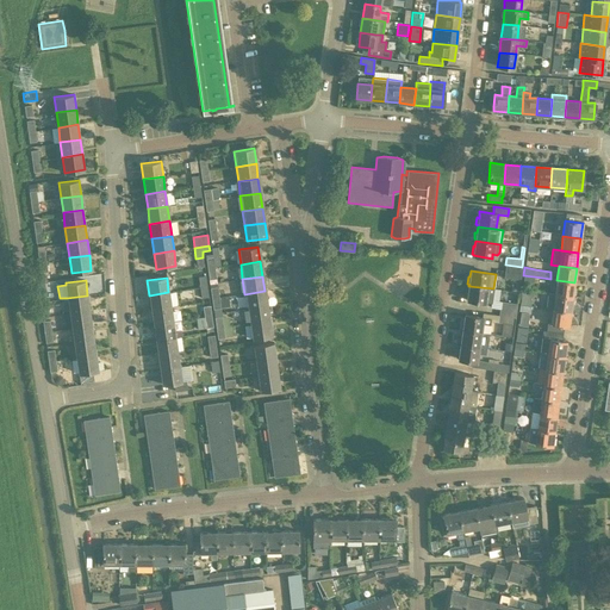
[(556,280),(554,296),(572,298),(574,282),(556,280)]
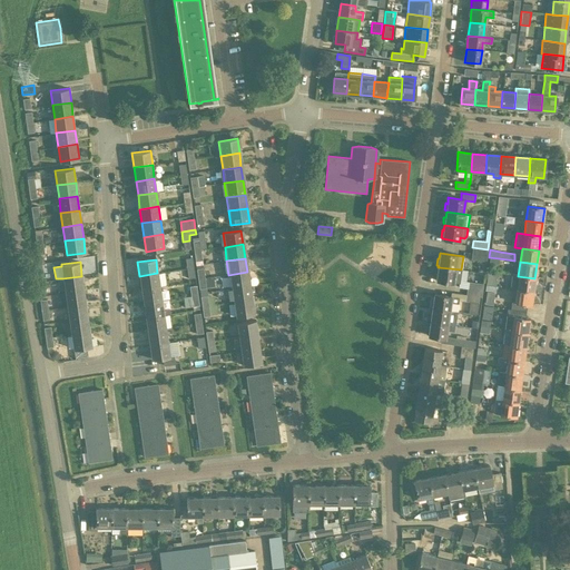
[(459,284),(461,269),(438,267),(438,273),(435,272),(434,279),(436,279),(436,281),(459,284)]
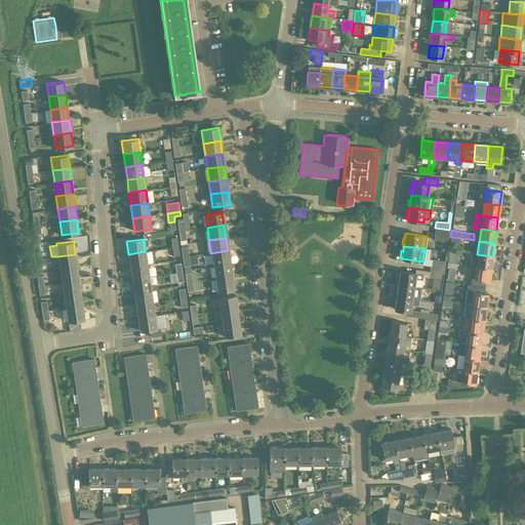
[(210,253),(212,266),(230,264),(228,250),(210,253)]
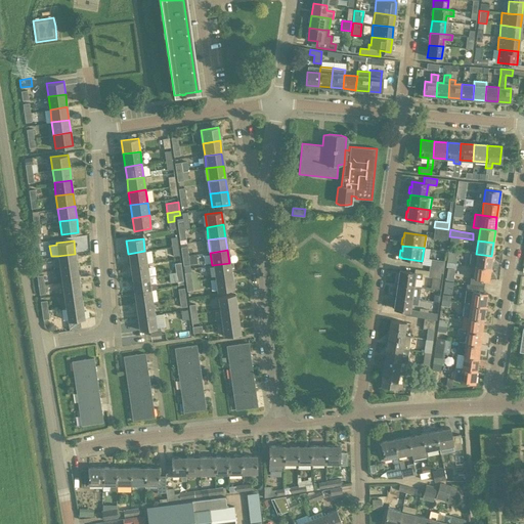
[(447,250),(446,263),(454,264),(456,251),(447,250)]
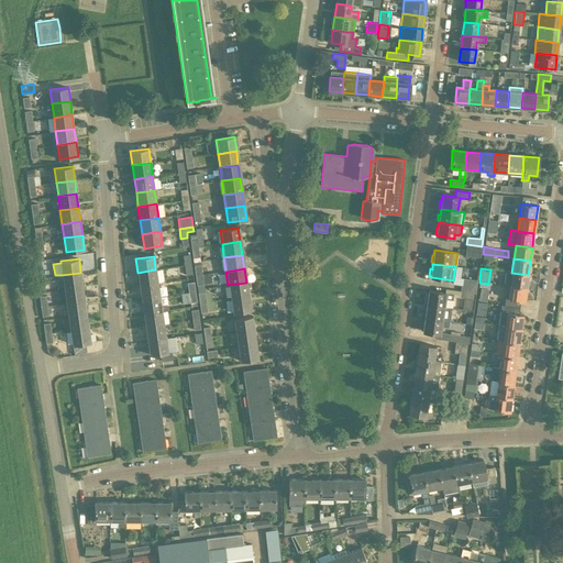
[(138,273),(140,286),(157,284),(155,269),(138,273)]
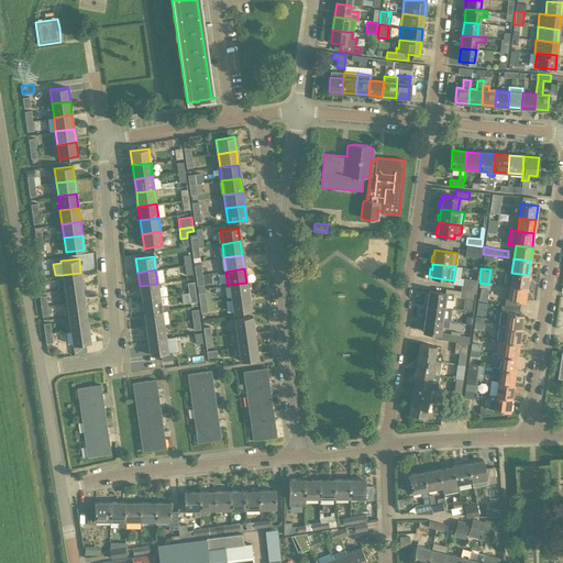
[(503,286),(510,287),(526,289),(528,275),(511,273),(505,272),(503,286)]
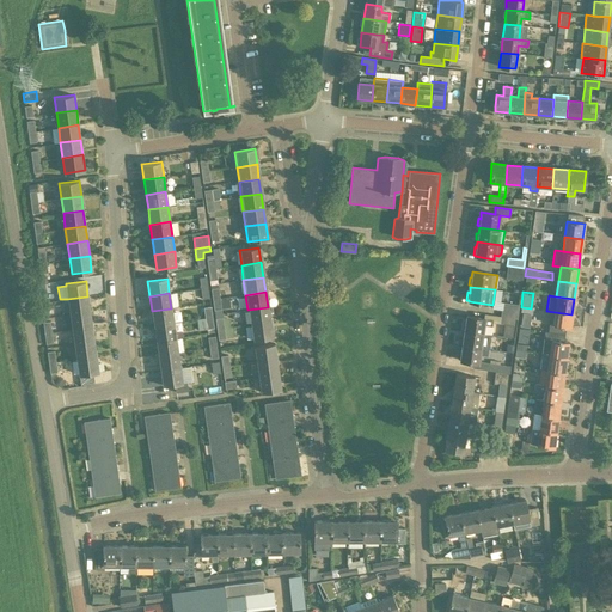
[(67,299),(69,314),(90,311),(87,297),(67,299)]
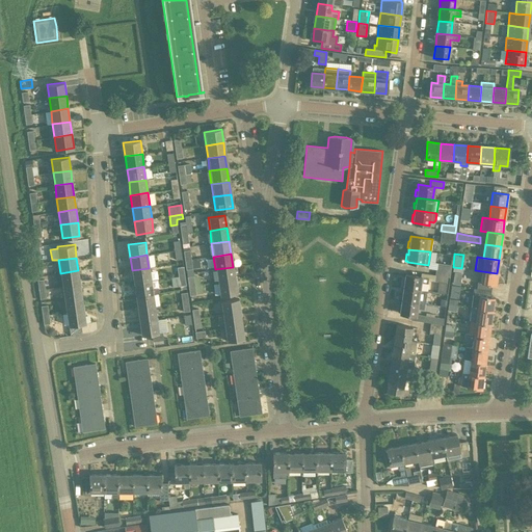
[(436,263),(435,270),(439,270),(450,272),(451,265),(436,263)]
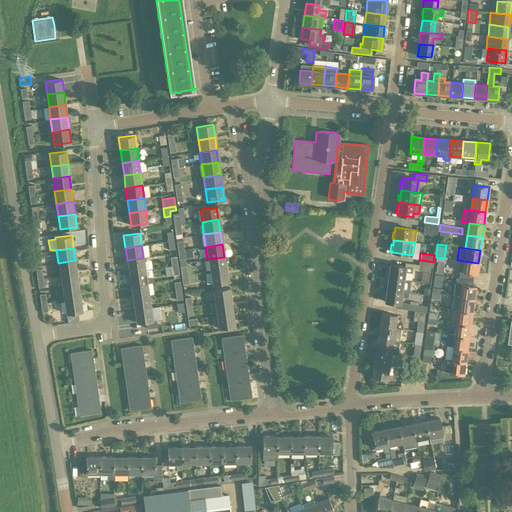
[(207,259),(209,272),(226,269),(224,257),(207,259)]
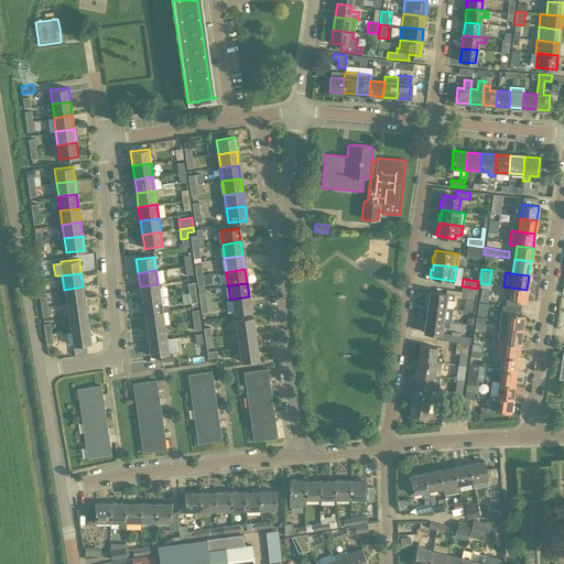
[(140,286),(142,301),(160,299),(158,284),(140,286)]
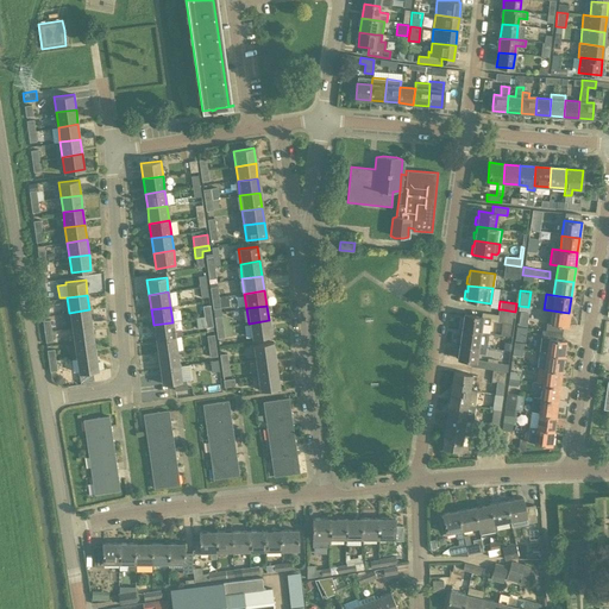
[(69,313),(71,327),(92,325),(89,309),(69,313)]
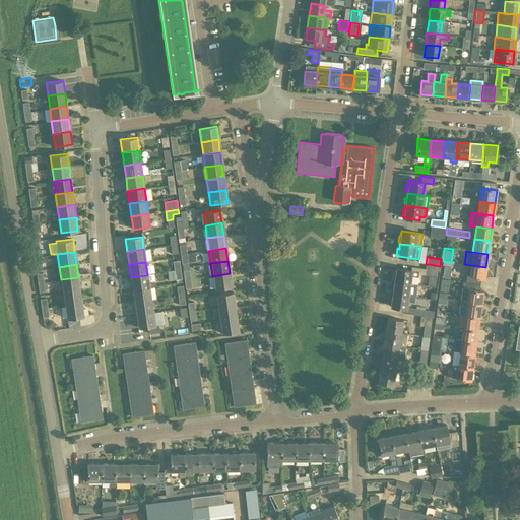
[(466,276),(465,283),(479,284),(480,278),(484,279),(485,267),(471,265),(469,277),(466,276)]
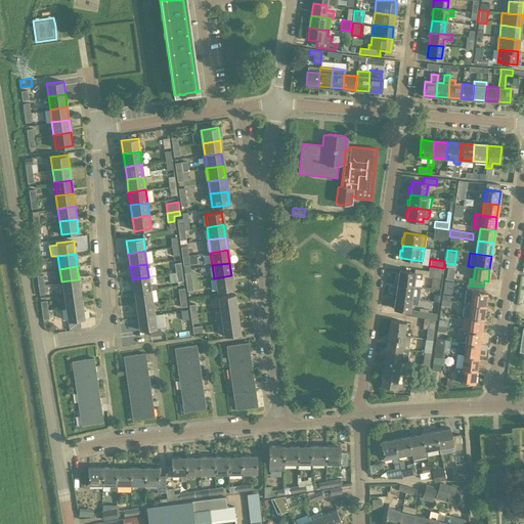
[(397,282),(397,284),(418,287),(421,287),(422,279),(421,279),(422,273),(399,270),(398,276),(396,276),(396,282),(397,282)]
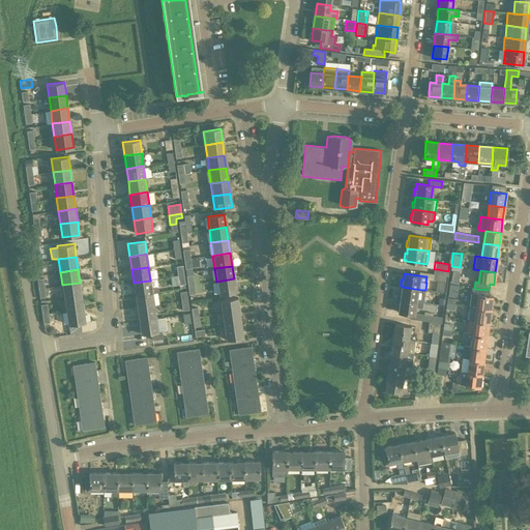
[(236,292),(234,278),(216,282),(218,295),(236,292)]
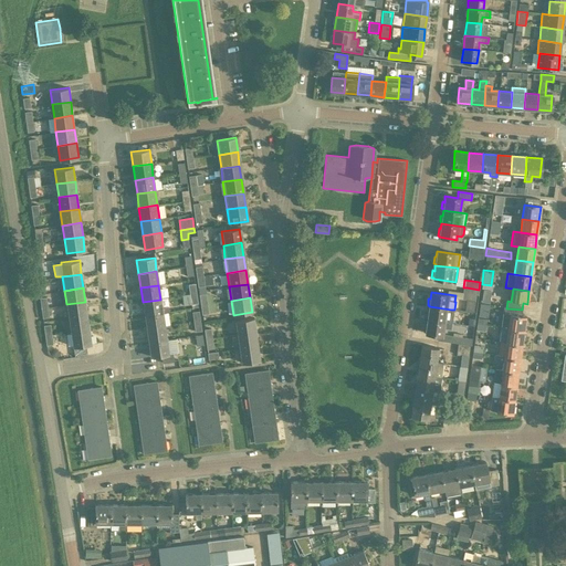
[(143,302),(144,315),(163,313),(160,300),(143,302)]
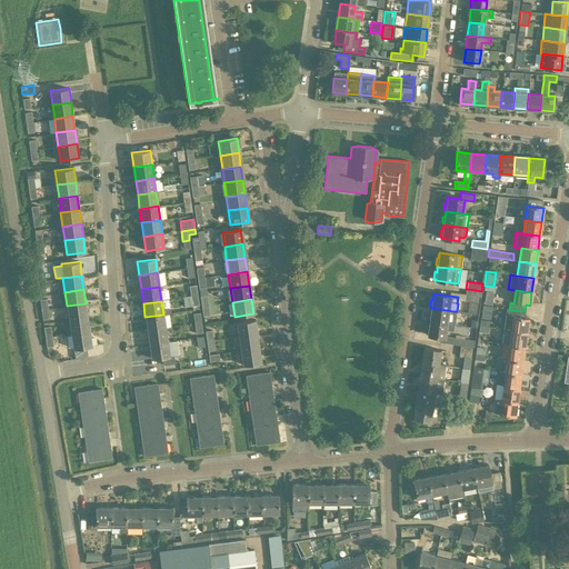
[(67,306),(69,320),(88,317),(86,303),(67,306)]
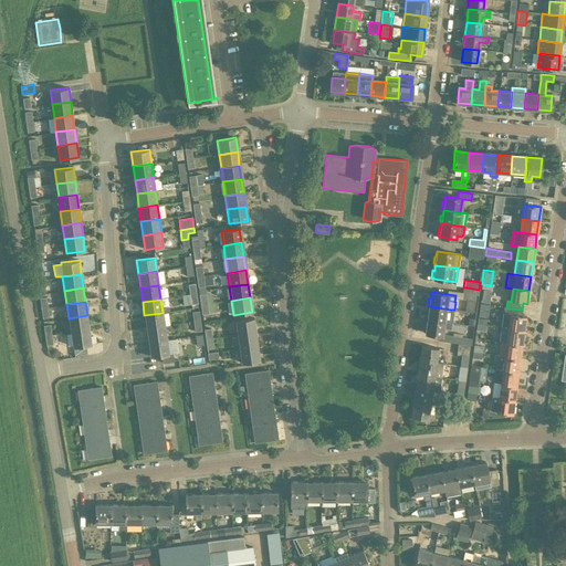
[(480,303),(478,316),(488,317),(490,304),(480,303)]
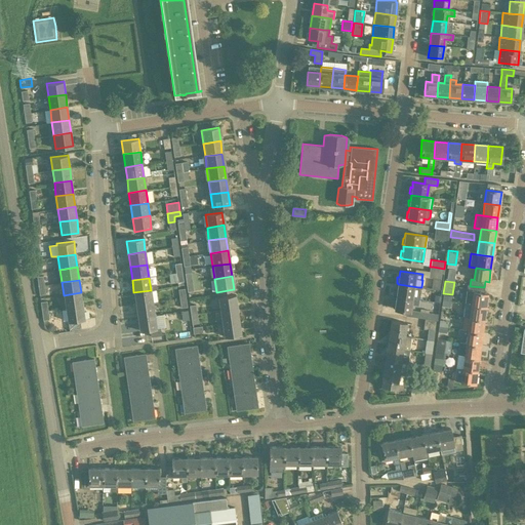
[(397,295),(396,296),(418,299),(419,292),(417,292),(418,287),(398,284),(397,289),(396,289),(395,295),(397,295)]
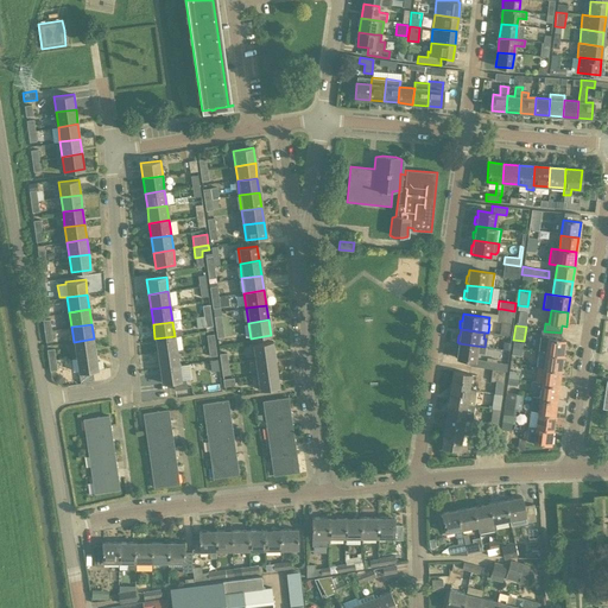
[(537,353),(538,353),(563,356),(565,341),(559,340),(561,333),(544,331),(540,330),(537,353)]
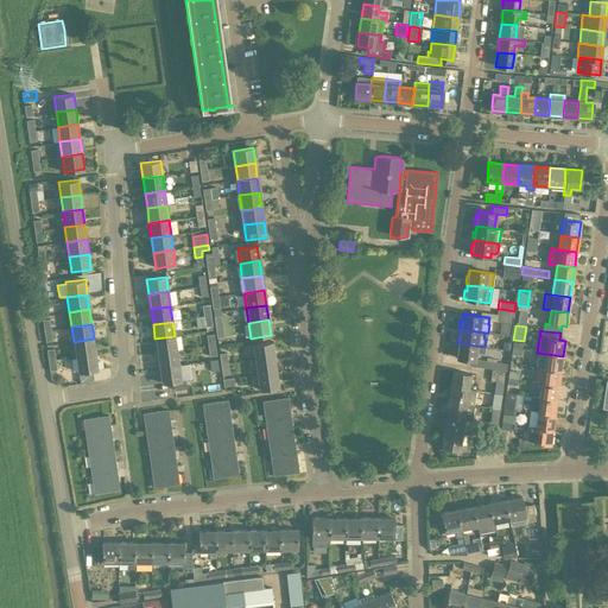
[(154,339),(157,354),(177,352),(175,336),(154,339)]
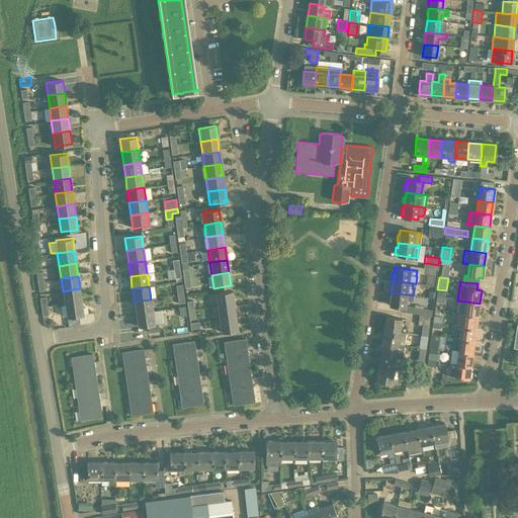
[(63,291),(64,304),(81,301),(80,288),(63,291)]
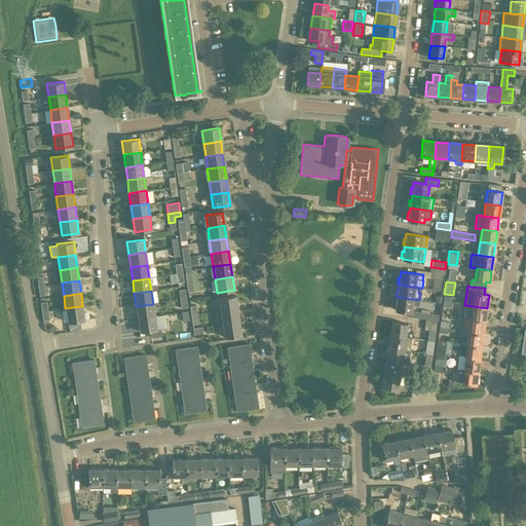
[(220,311),(237,309),(235,296),(218,298),(220,311)]
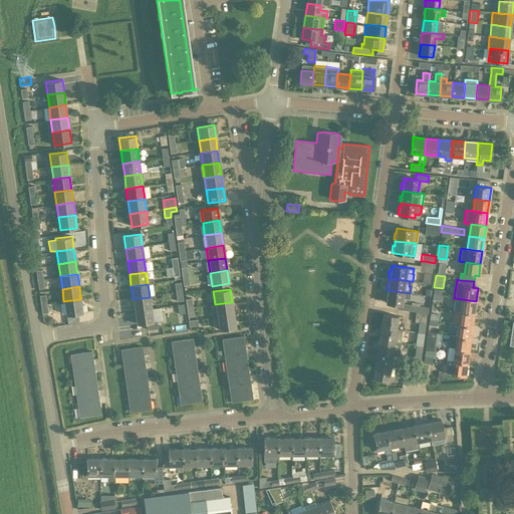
[(397,309),(416,311),(427,313),(428,313),(429,307),(416,305),(416,303),(412,302),(411,305),(402,303),(402,298),(409,299),(410,293),(388,290),(388,296),(386,295),(384,301),(387,302),(386,303),(398,305),(397,309)]
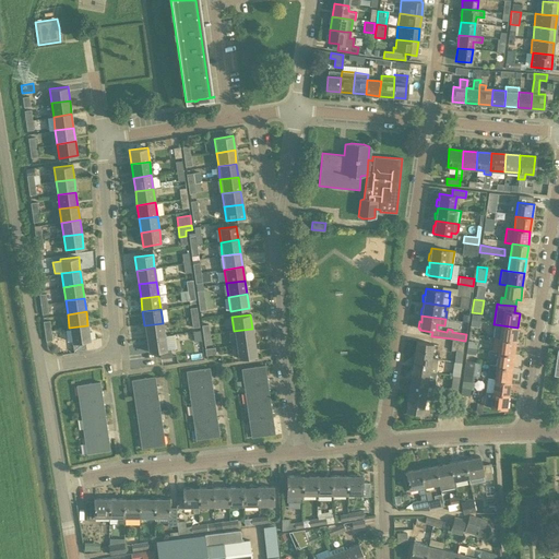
[(144,325),(146,340),(164,336),(163,323),(144,325)]
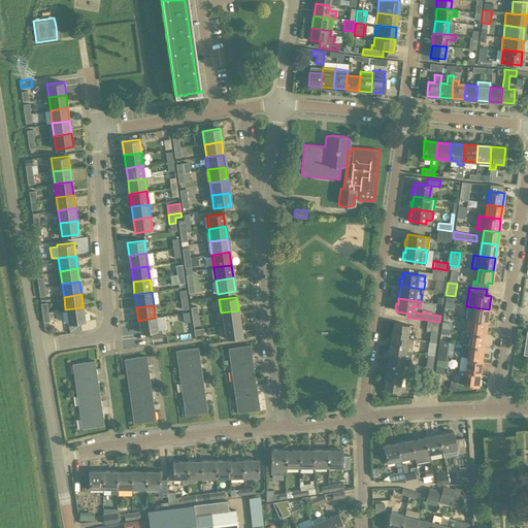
[(472,314),(471,320),(487,322),(489,309),(467,306),(466,312),(472,314)]
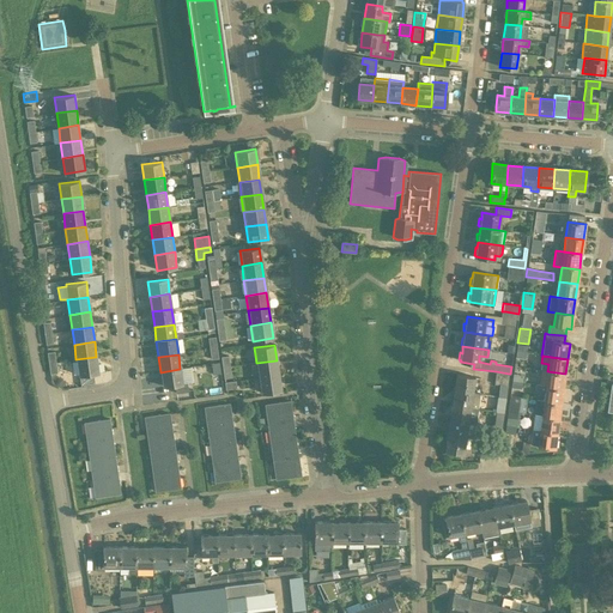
[(98,372),(96,357),(76,359),(78,375),(98,372)]
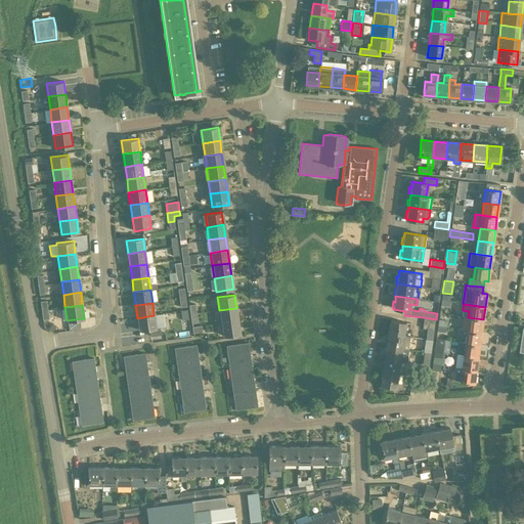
[(219,310),(221,323),(238,320),(236,308),(219,310)]
